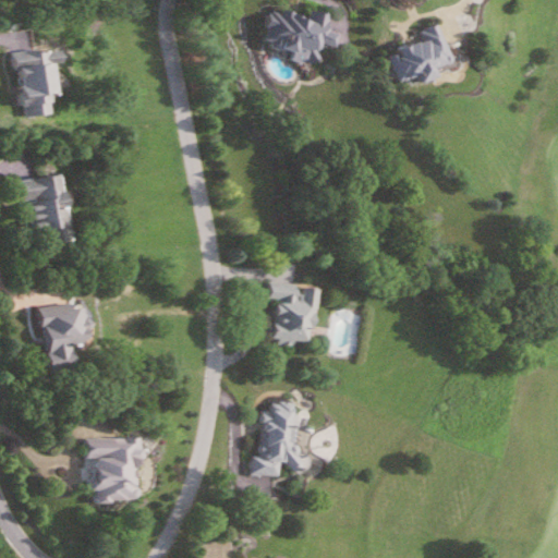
[(332,14),(310,10),(308,16),(271,9),(264,45),(291,50),(290,57),(302,59),(304,48),(317,51),(319,43),(334,46),(337,31),(329,29),(332,14)]
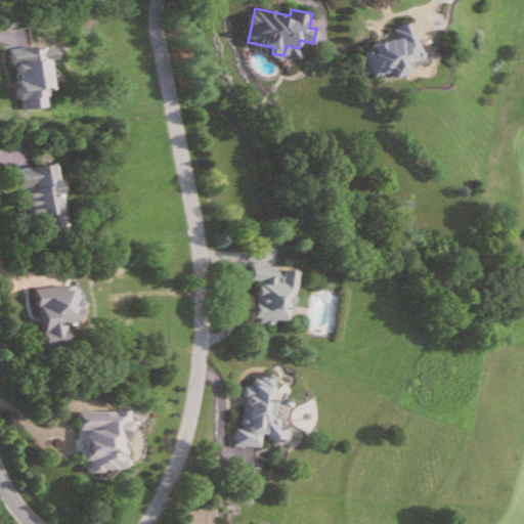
[(359,50),(394,35),(391,24),(406,19),(421,61),(388,78),(383,68),(365,75),(359,50)]
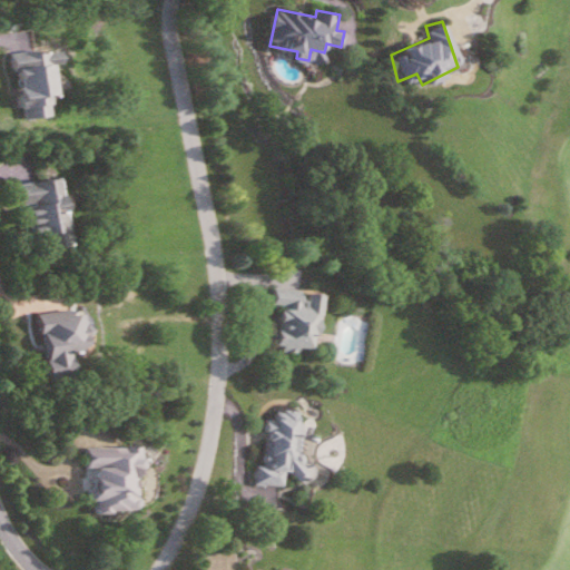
[(15,52),(19,118),(53,116),(50,64),(58,64),(57,49),(15,52)]
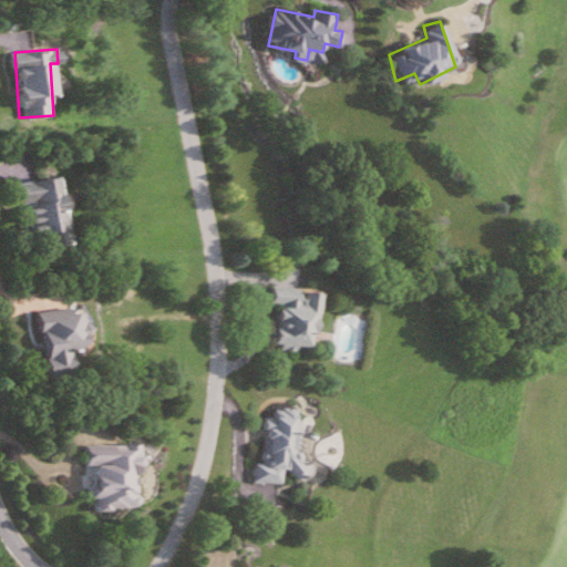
[(14,183),(17,205),(30,204),(33,235),(43,234),(44,248),(70,246),(62,177),(14,183)]
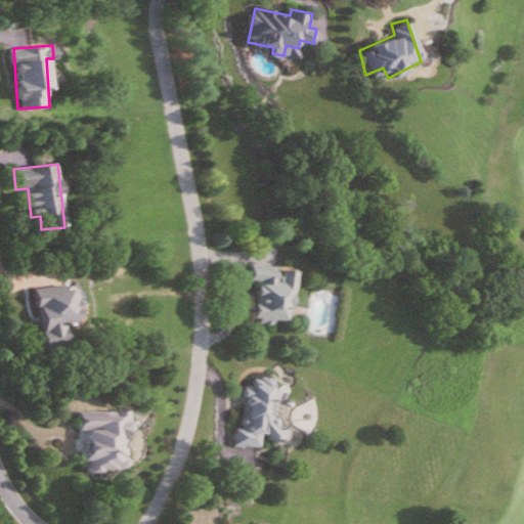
[(246,262),(293,268),(274,325),(238,318),(246,262)]
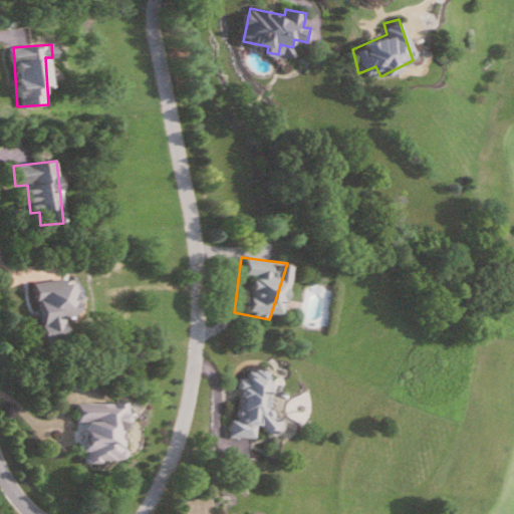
[(68,338),(65,318),(79,316),(75,279),(37,283),(45,341),(68,338)]
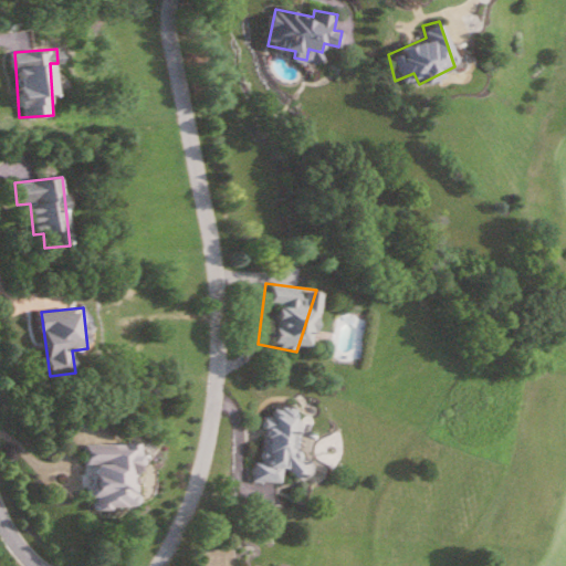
[(248,477),(261,412),(292,406),(291,446),(299,470),(274,482),(248,477)]
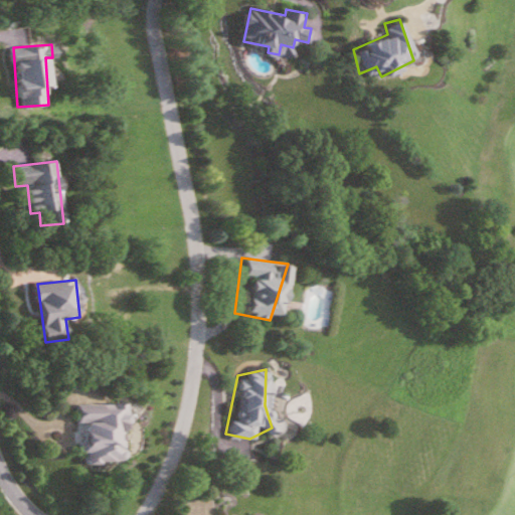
[(125,403),(80,403),(79,452),(89,452),(88,462),(125,462),(125,403)]
